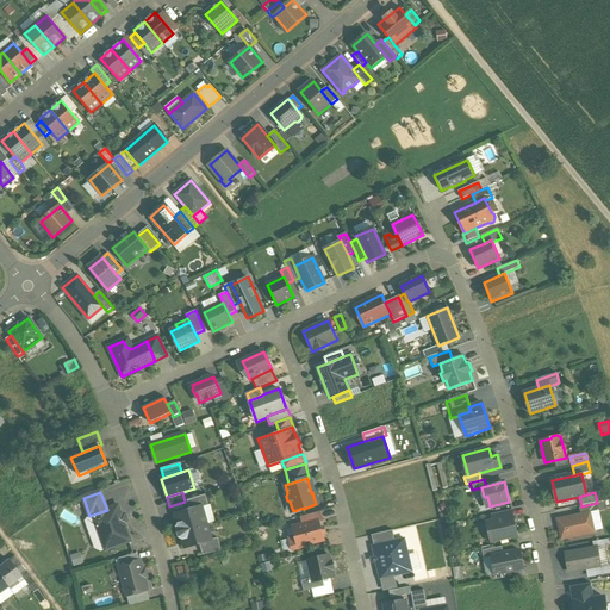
[(205,495),(187,500),(190,510),(201,506),(201,508),(209,505),(205,495)]
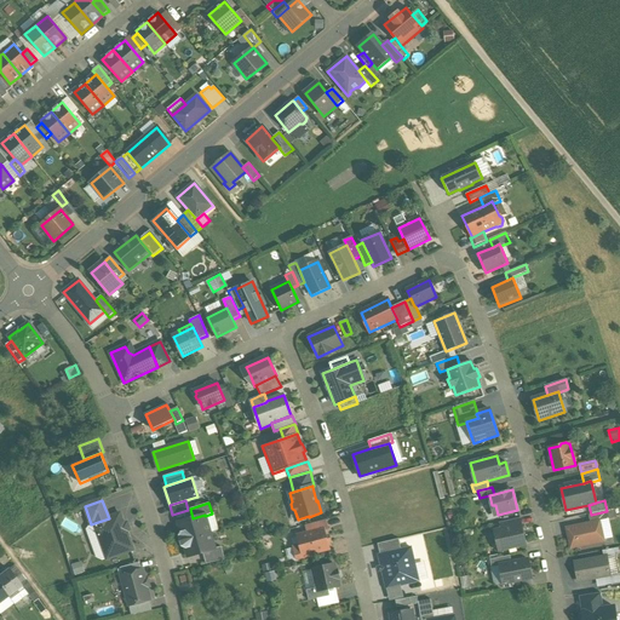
[(591,515),(589,515),(590,523),(600,521),(609,518),(607,511),(591,515)]
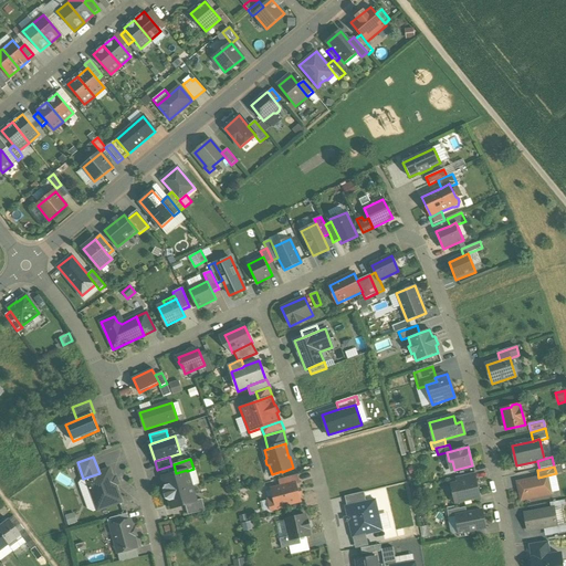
[(122,502),(109,470),(86,478),(98,511),(122,502)]
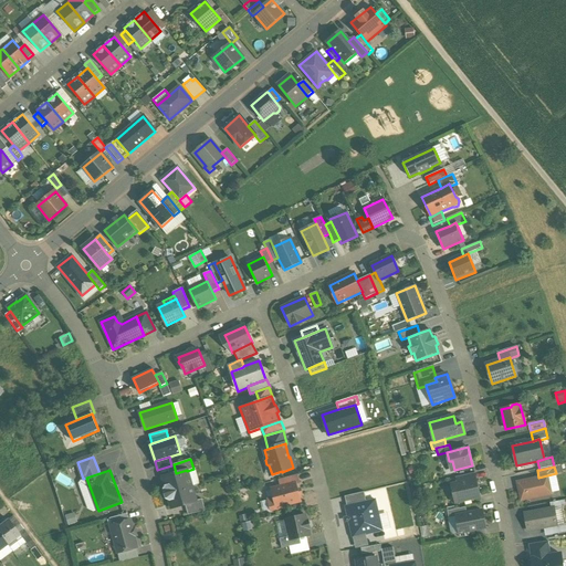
[(176,473),(163,477),(166,486),(164,490),(165,494),(191,486),(187,471),(187,470),(176,473)]
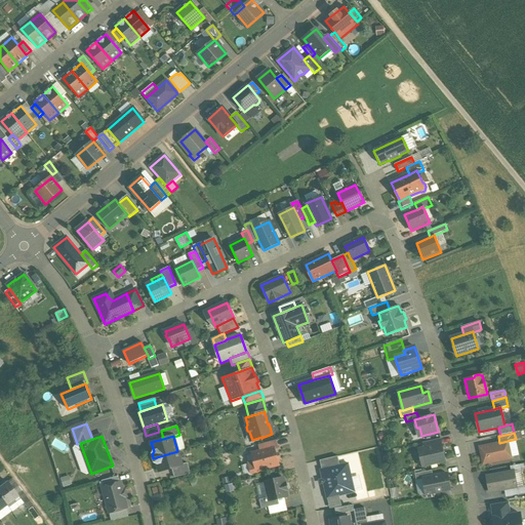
[(440,439),(422,443),(425,449),(441,445),(440,439)]
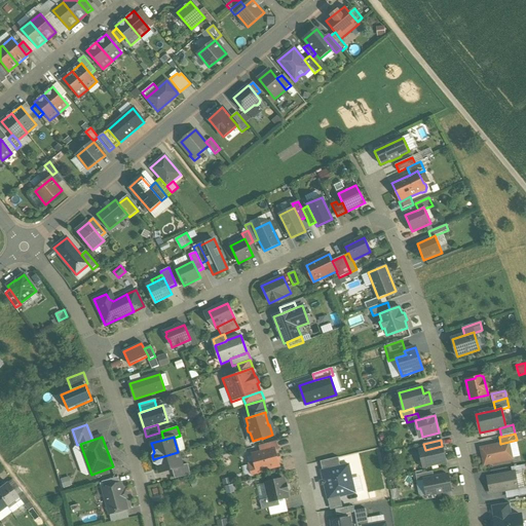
[(276,442),(260,447),(261,453),(274,450),(278,449),(276,442)]
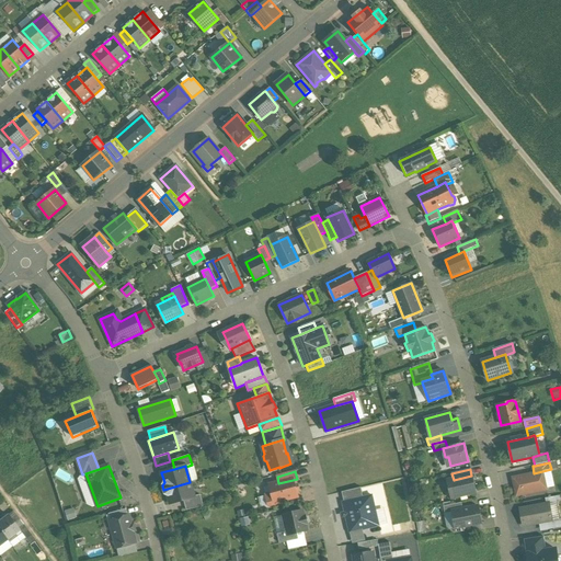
[(534,473),(513,478),(517,496),(547,491),(542,471),(534,473)]
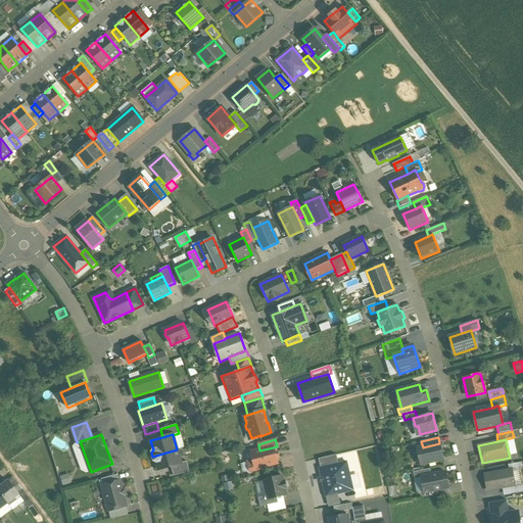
[(423,447),(418,448),(421,464),(443,459),(439,443),(423,447)]
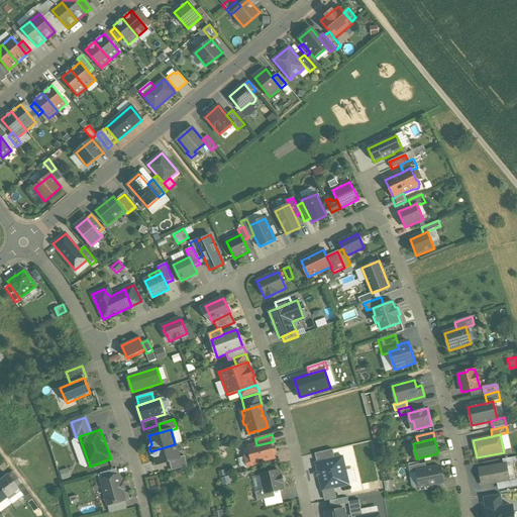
[(256,445),(248,447),(250,455),(245,456),(247,466),(260,462),(260,461),(274,457),(270,442),(256,445)]
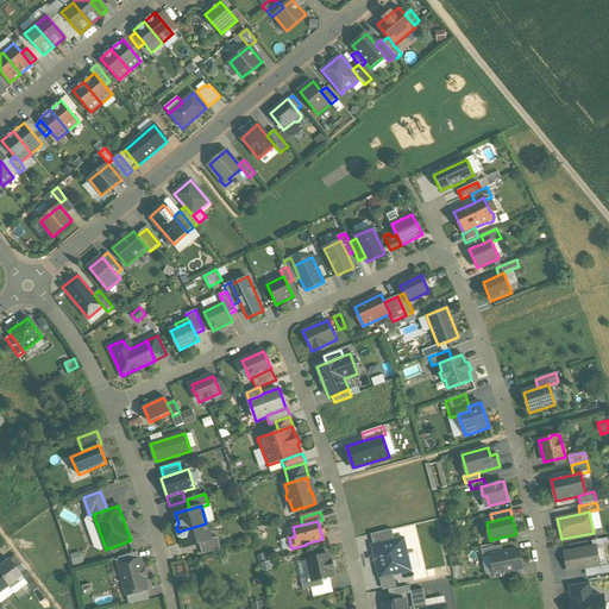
[(206,523),(177,532),(179,537),(182,539),(184,547),(199,542),(211,540),(211,539),(206,523)]
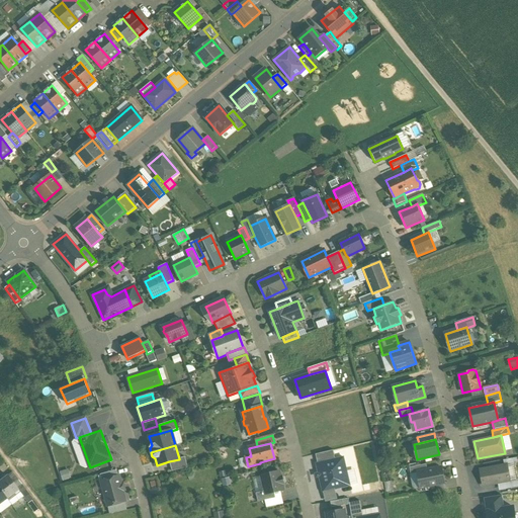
[(333,450),(316,454),(318,463),(335,459),(333,450)]
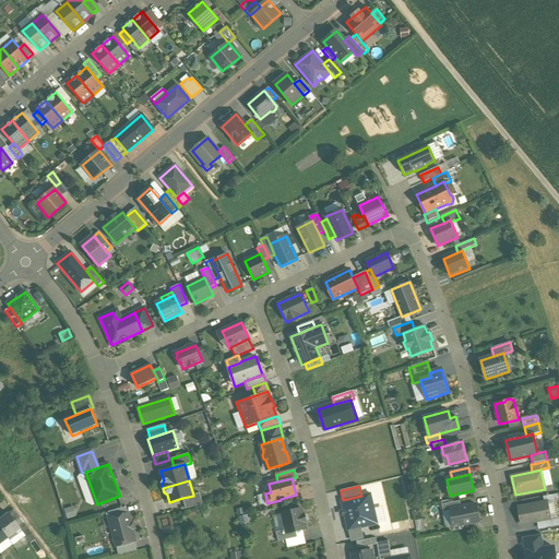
[(193,496),(182,498),(186,509),(203,504),(200,494),(193,495),(193,496)]
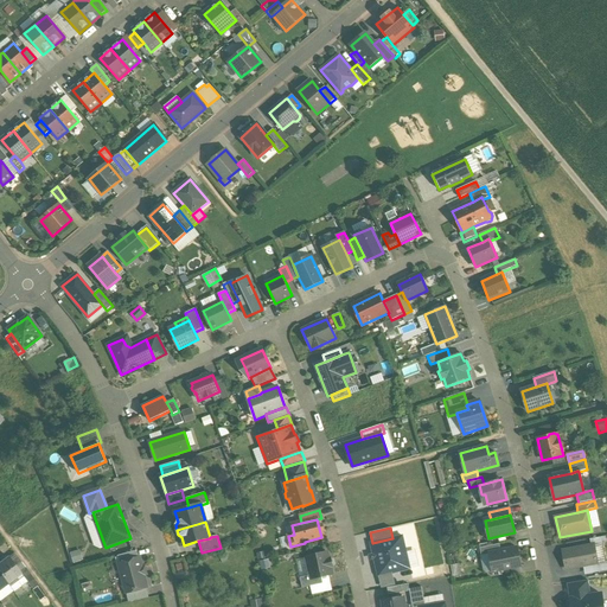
[(372,543),(371,543),(378,577),(393,574),(410,569),(402,536),(393,538),(372,543)]
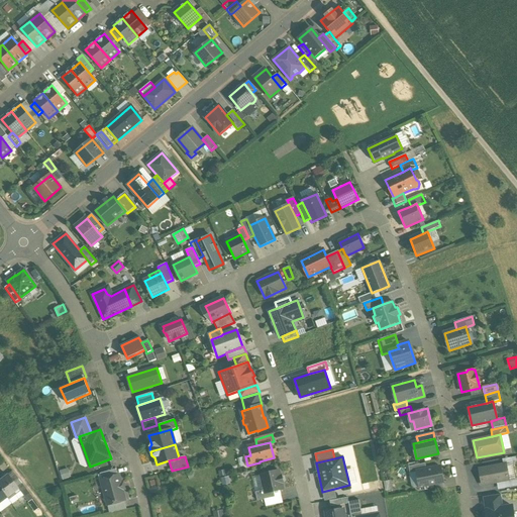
[(425,463),(409,467),(410,473),(417,472),(427,470),(425,463)]
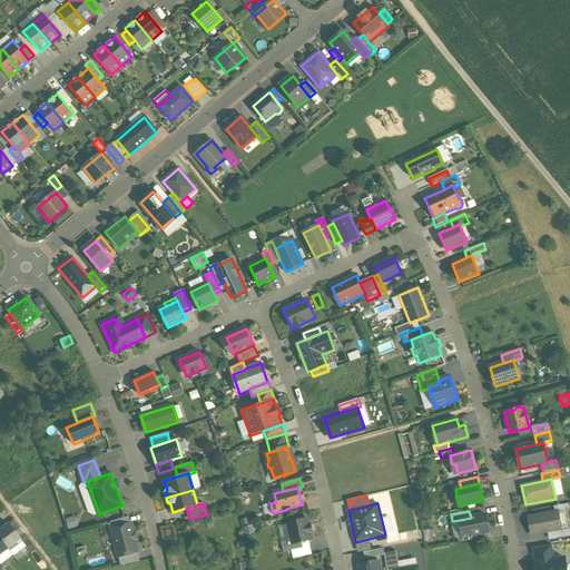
[(558,512),(529,518),(532,534),(561,529),(558,512)]
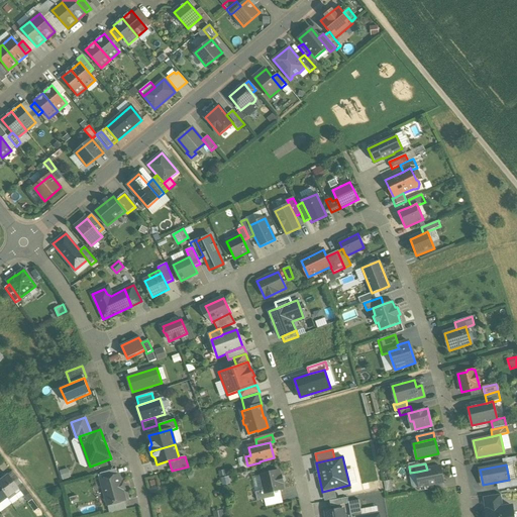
[(427,470),(417,472),(420,487),(443,483),(440,467),(427,470)]
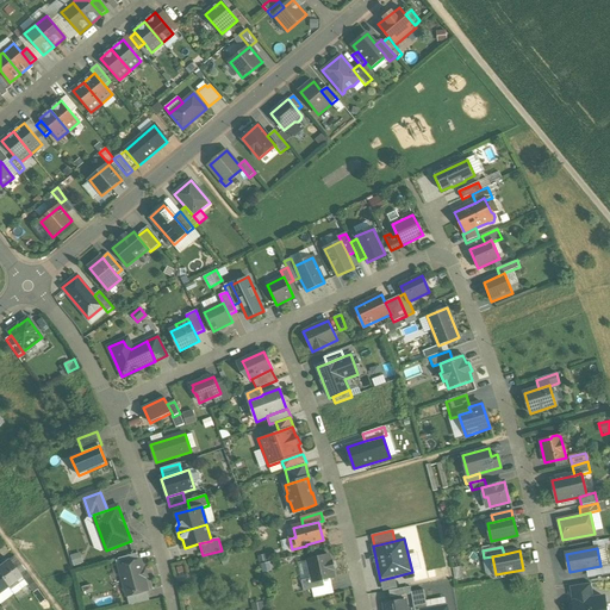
[(137,554),(118,559),(120,566),(138,561),(137,554)]
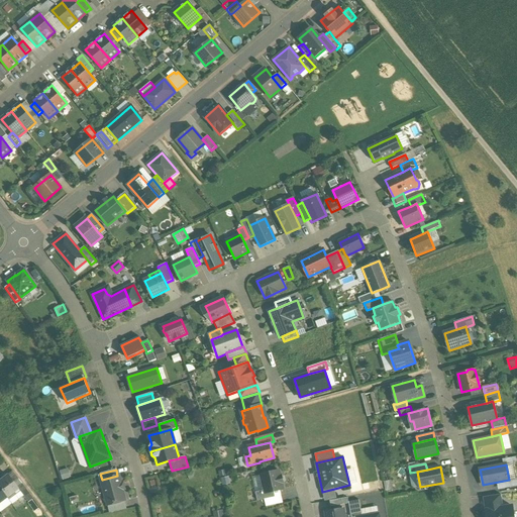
[(279,471),(261,475),(265,490),(265,493),(274,491),(283,489),(282,484),(283,484),(282,476),(280,476),(279,471)]
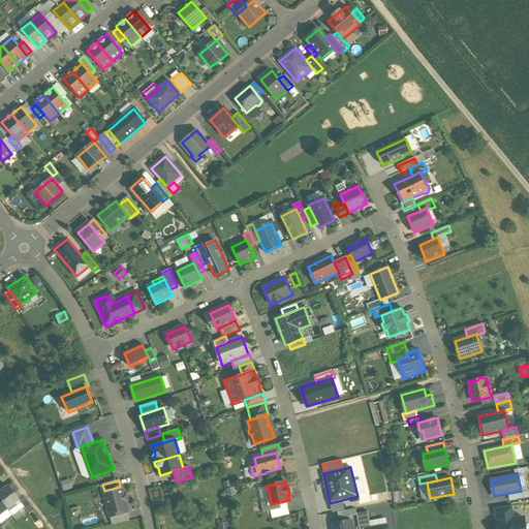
[(22,495),(12,483),(7,486),(17,498),(22,495)]
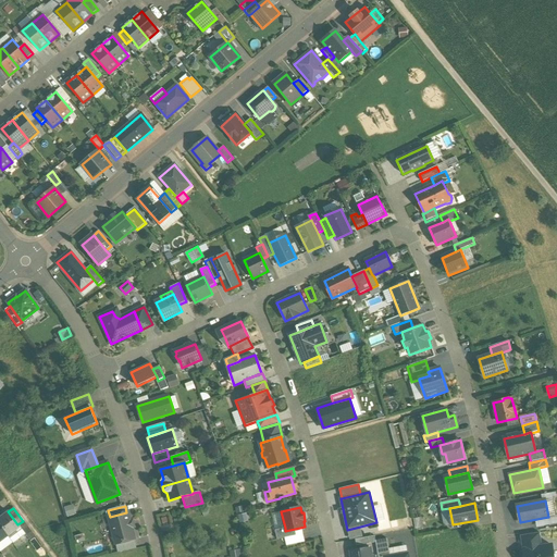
[(8,511),(0,517),(0,527),(7,535),(19,527),(17,524),(8,511)]
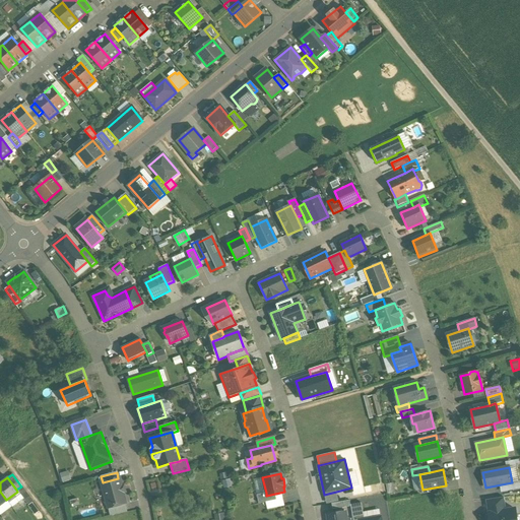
[(103,482),(101,482),(108,509),(116,507),(127,504),(120,477),(118,478),(103,482)]
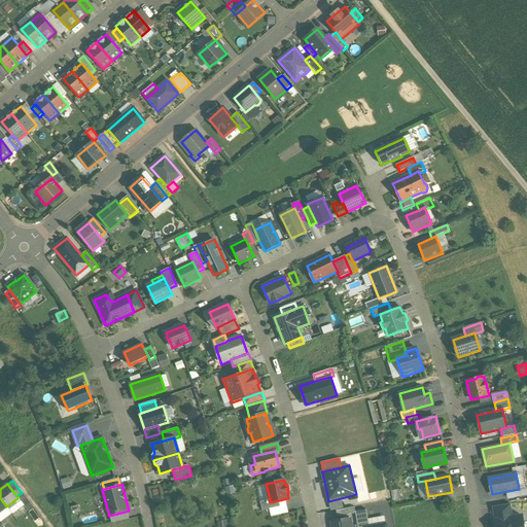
[(33,507),(22,493),(16,496),(18,498),(27,512),(33,507)]
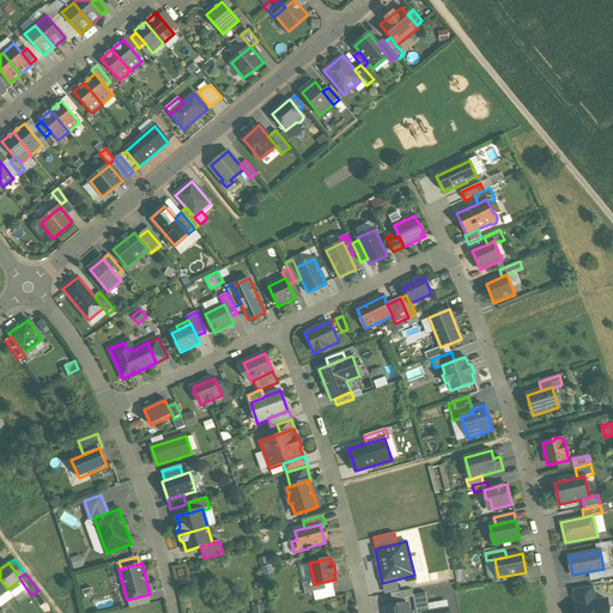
[(396,580),(382,583),(386,594),(399,590),(396,580)]
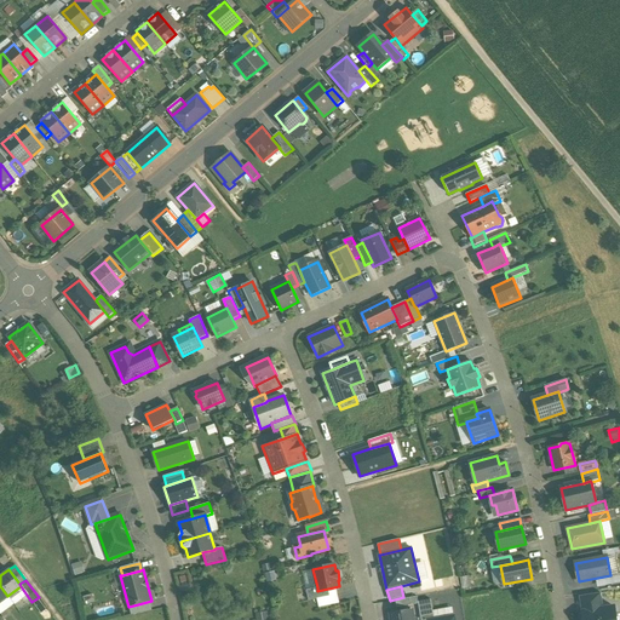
[(317,587),(306,590),(309,601),(329,596),(328,589),(317,591),(317,587)]
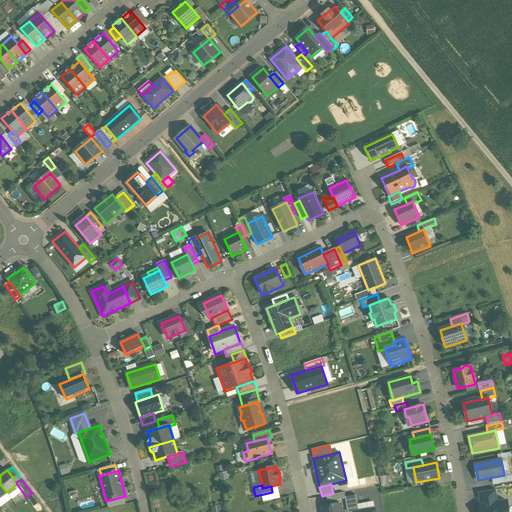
[(496,490),(478,493),(481,507),(481,506),(481,505),(498,503),(496,490)]
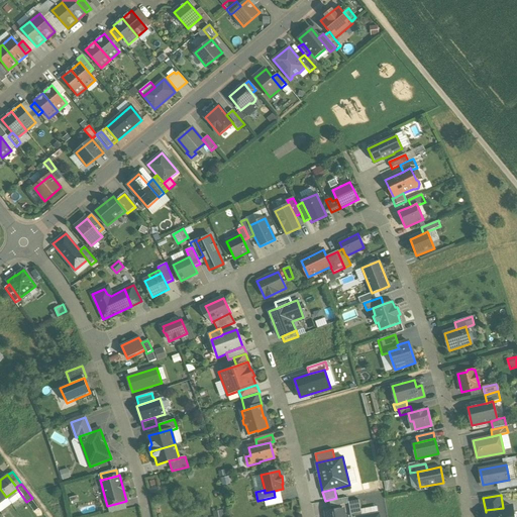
[(347,498),(330,501),(331,507),(348,503),(348,502),(347,498)]
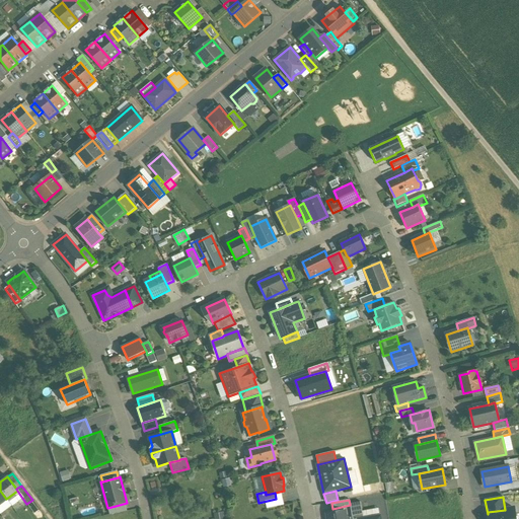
[(363,518),(361,502),(350,504),(350,505),(352,518),(363,518)]
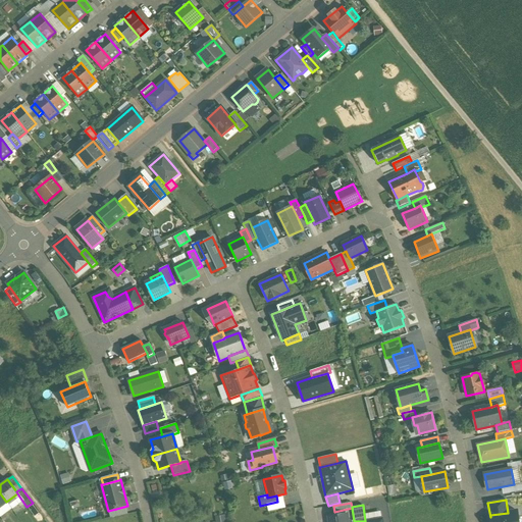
[(116,509),(109,511),(111,518),(118,516),(116,509)]
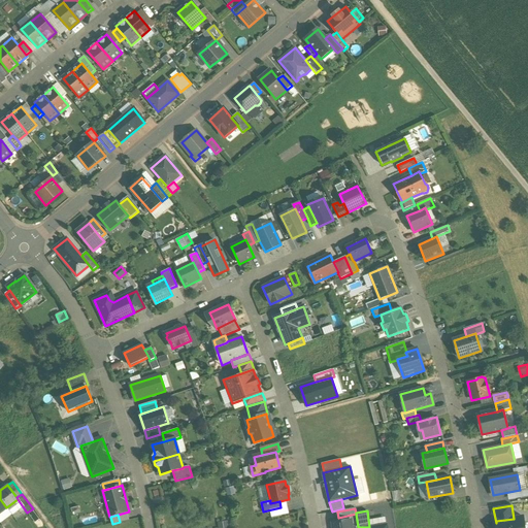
[(514,519),(496,521),(496,522),(497,527),(524,527),(523,517),(514,519)]
